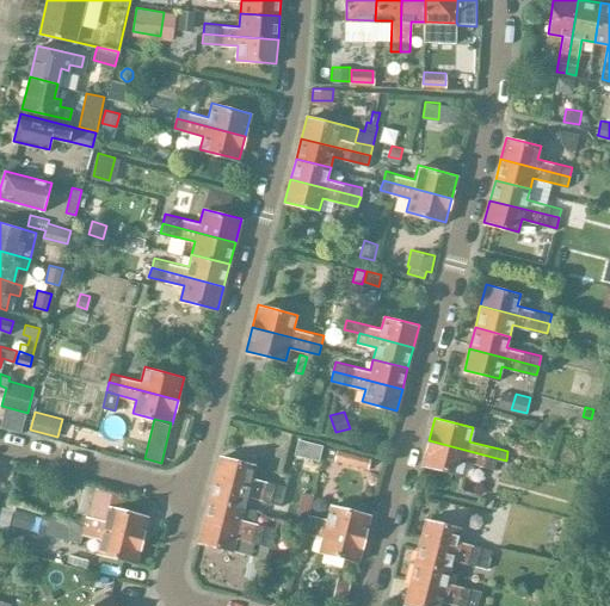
[(291,433),(271,427),(267,441),(281,445),(278,457),(284,458),(291,433)]
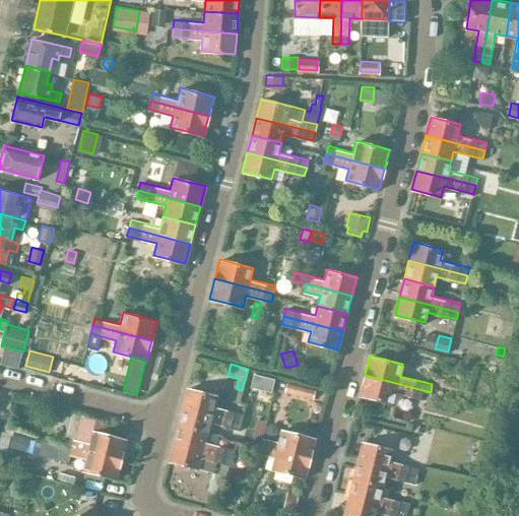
[(254,373),(251,385),(271,390),(274,378),(254,373)]
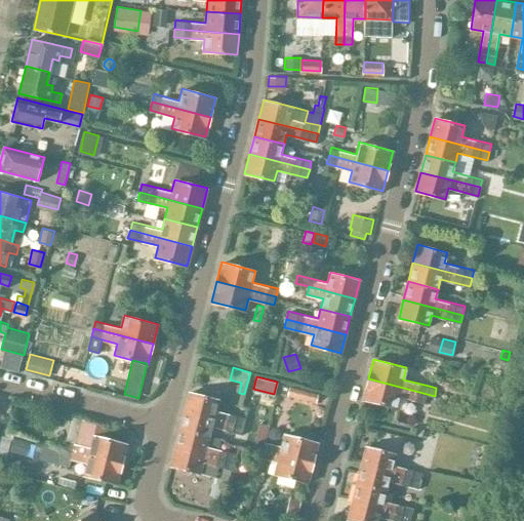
[(427,394),(368,378),(363,399),(396,407),(399,396),(425,402),(427,394)]
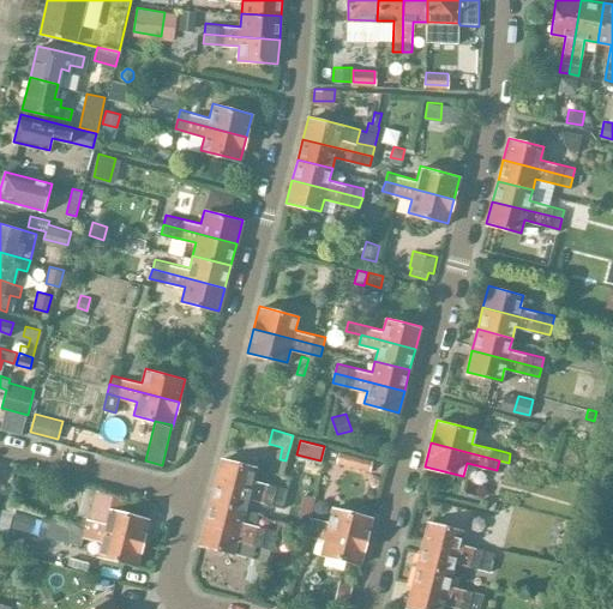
[(373,459),(340,451),(337,462),(370,470),(373,459)]
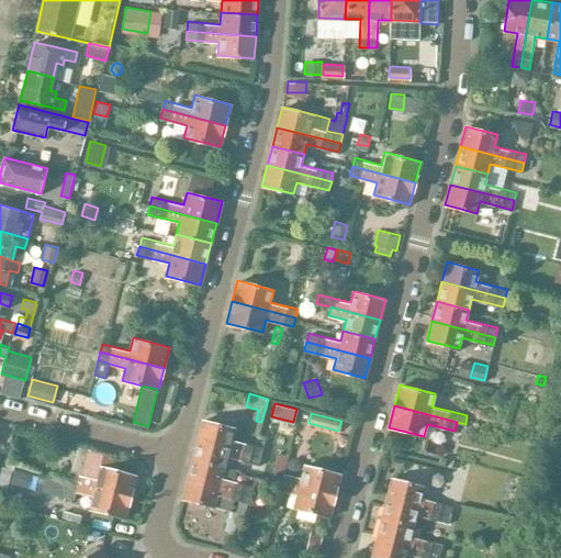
[(234,427),(202,419),(198,439),(261,456),(264,446),(232,438),(234,427)]
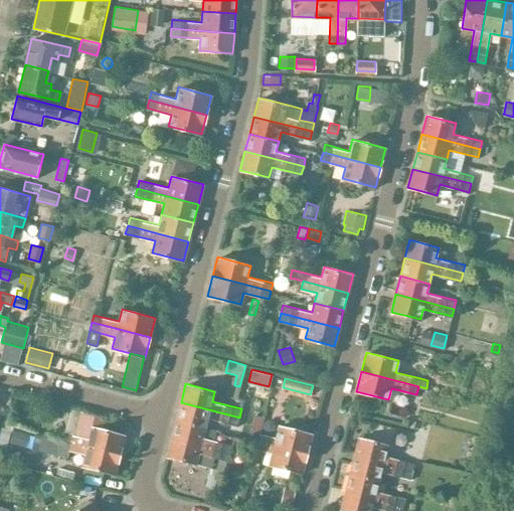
[(239,417),(181,402),(176,419),(205,427),(208,417),(237,426),(239,417)]
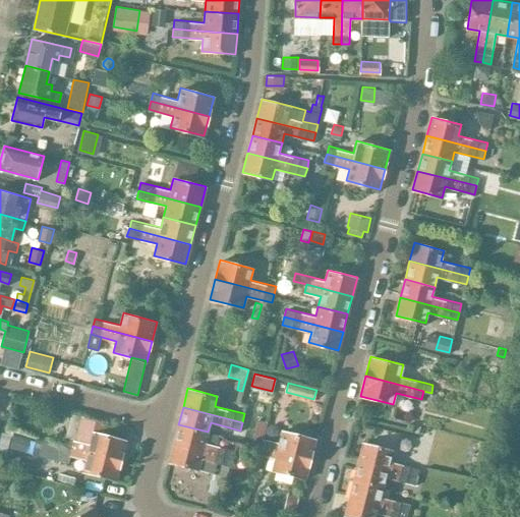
[(9,413),(1,411),(0,416),(0,421),(6,423),(9,413)]
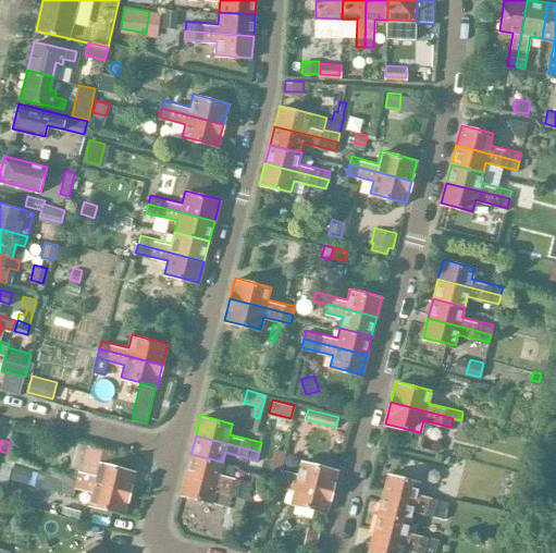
[(278,445),(273,464),(284,466),(288,447),(278,445)]
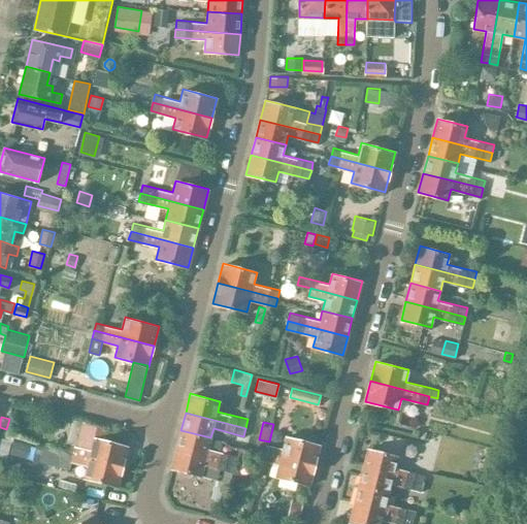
[(210,437),(180,430),(176,448),(236,463),(238,455),(208,448),(210,437)]
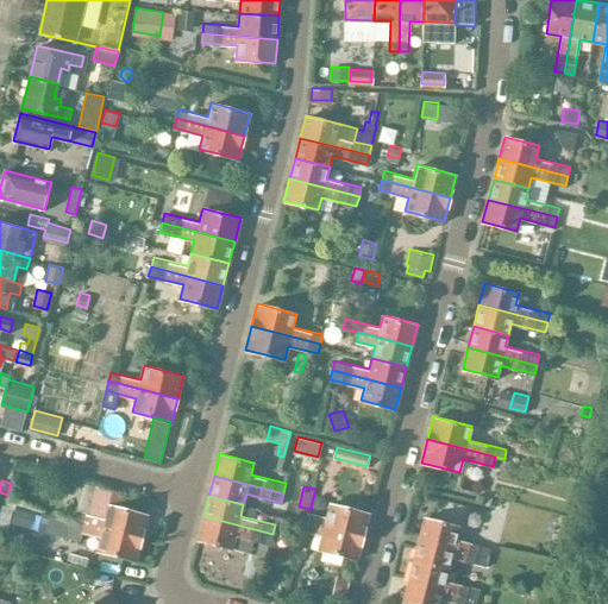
[(6,498),(5,505),(14,508),(14,505),(16,502),(16,501),(7,498),(6,498)]
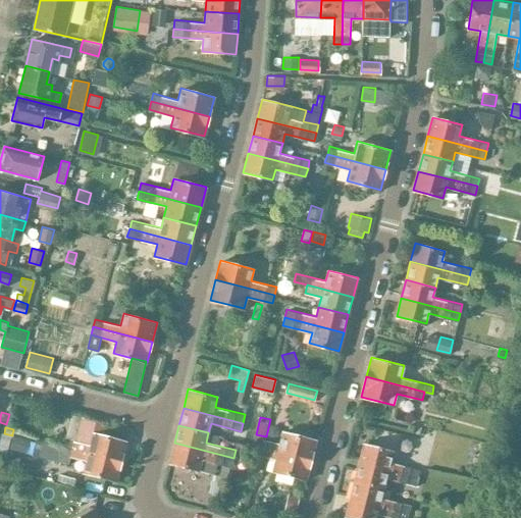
[(316,439),(282,430),(279,443),(254,435),(252,444),(311,459),(316,439)]
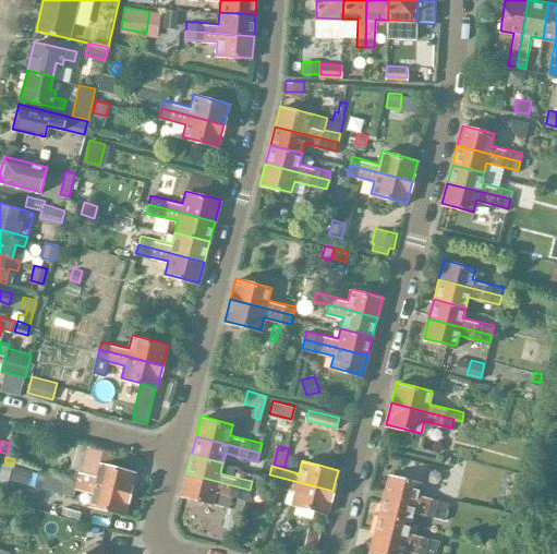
[(135,471),(99,461),(96,474),(69,468),(68,476),(77,479),(130,492),(135,471)]
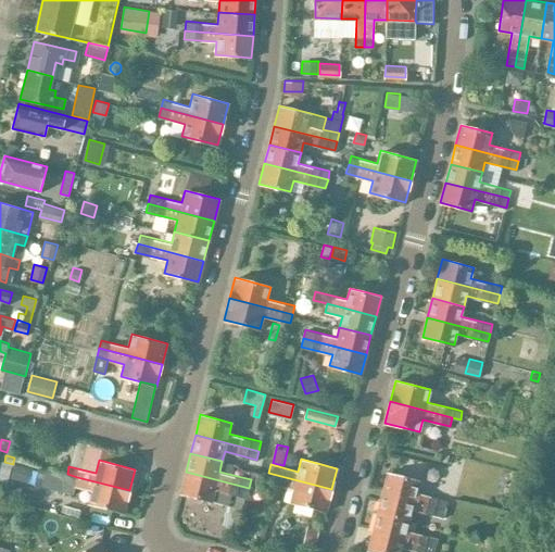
[(13,464),(10,476),(28,481),(33,467),(13,462),(13,464)]
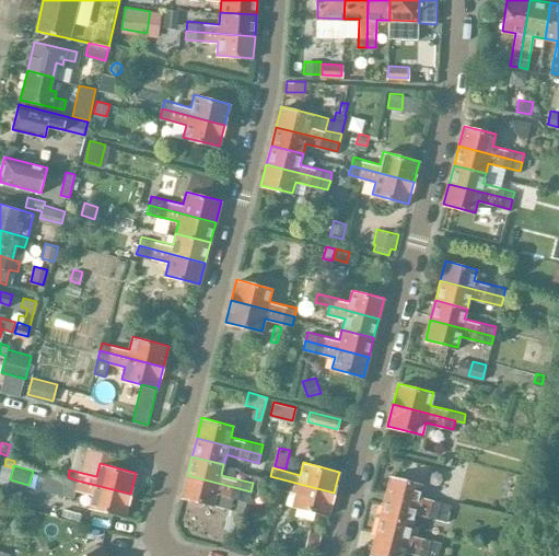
[(28,485),(28,486),(60,494),(60,493),(65,477),(33,470),(33,471),(28,485)]
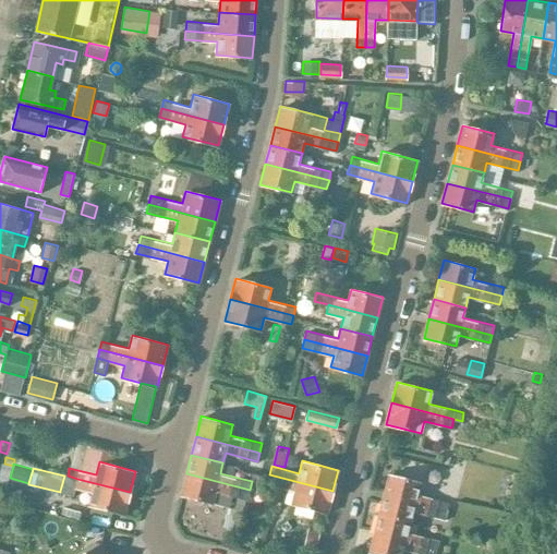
[(250,490),(186,473),(181,494),(213,502),(216,491),(230,494),(245,498),(247,498),(250,490)]
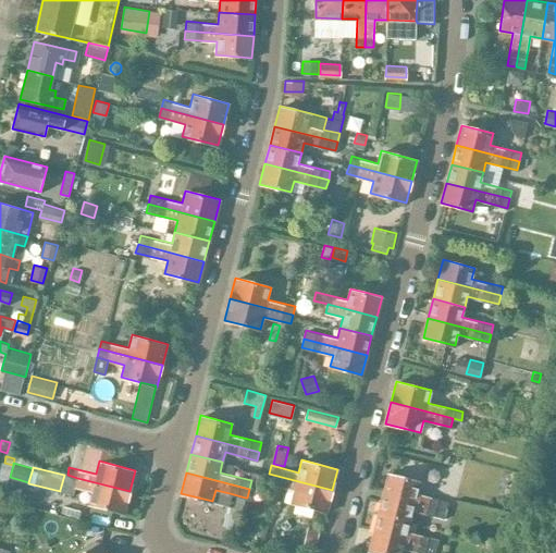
[(420,481),(387,472),(383,492),(446,510),(448,500),(417,492),(420,481)]
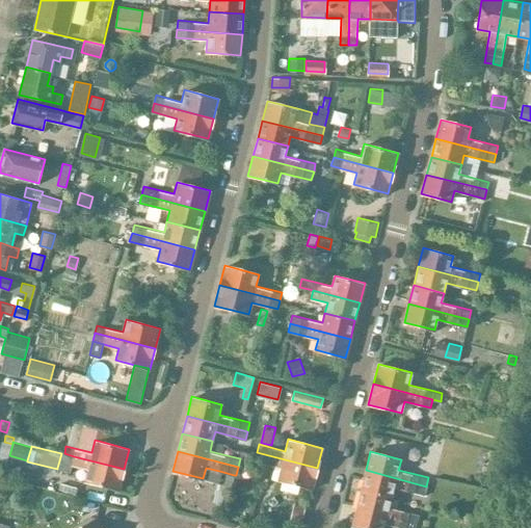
[(61,453),(57,468),(71,471),(72,465),(74,456),(64,453),(61,452),(61,453)]
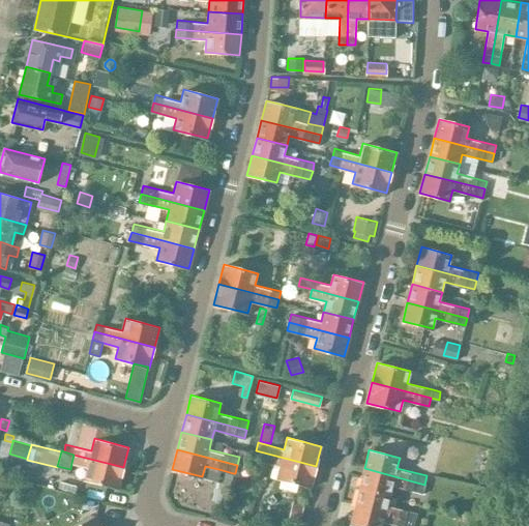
[(316,466),(256,450),(254,459),(280,466),(276,477),(311,486),(316,466)]
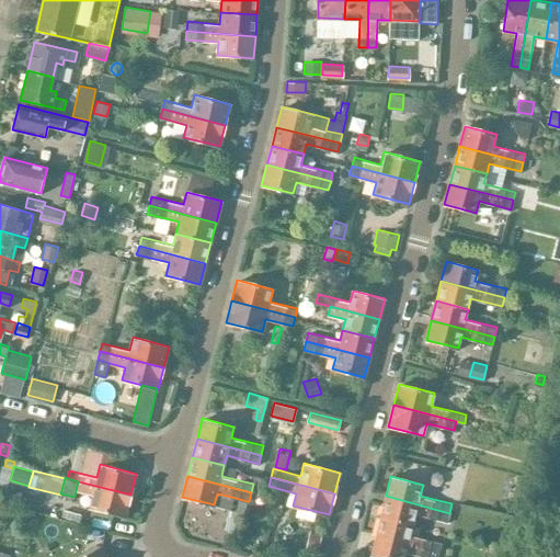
[(130,495),(78,481),(76,490),(92,495),(89,507),(125,516),(130,495)]
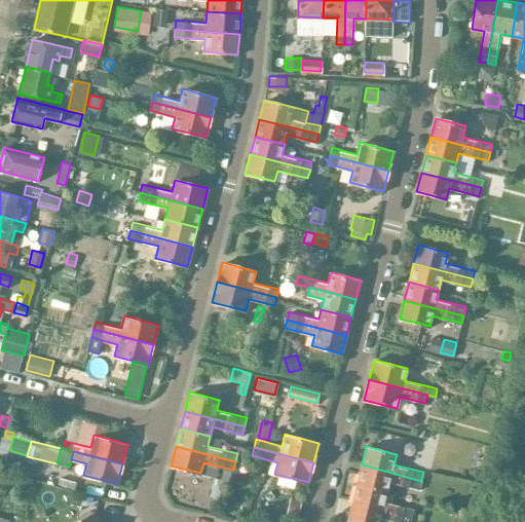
[(8,456),(5,469),(16,472),(20,459),(8,456)]
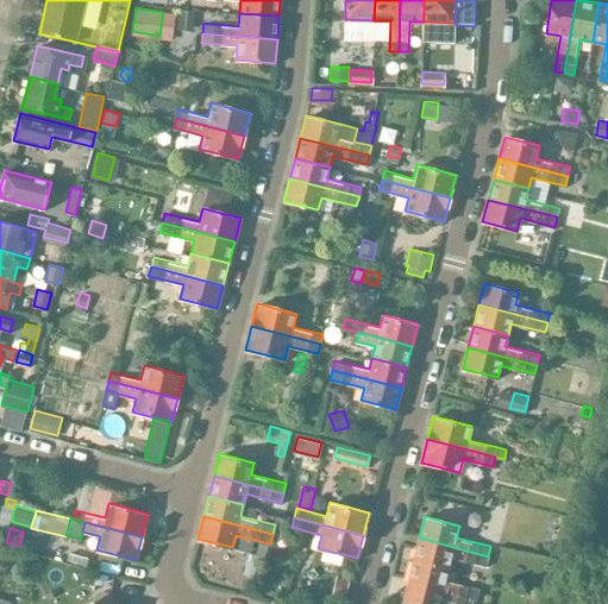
[(293,533),(289,548),(293,549),(306,553),(307,546),(304,545),(306,535),(293,533)]
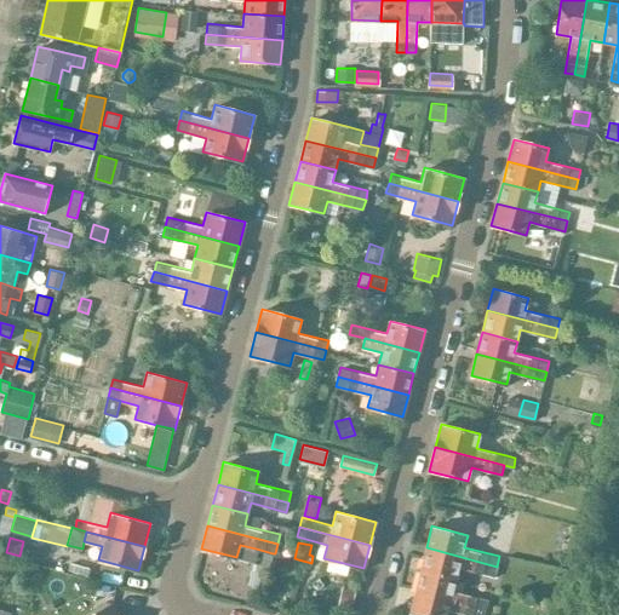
[(497,567),(427,547),(422,569),(457,578),(459,567),(494,575),(497,567)]
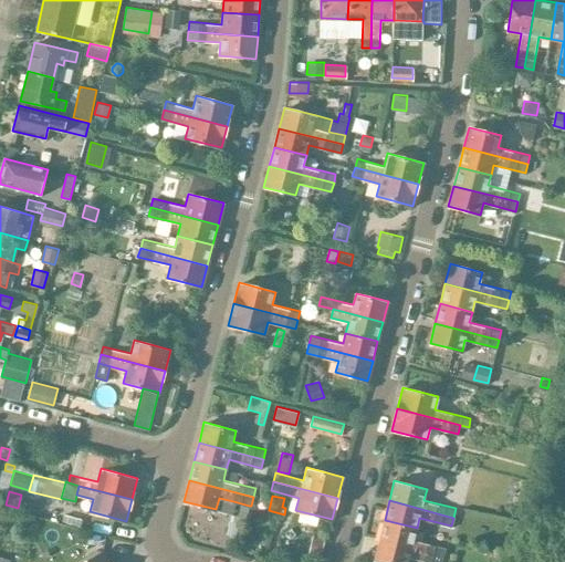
[(231,513),(227,533),(241,537),(249,506),(233,501),(230,513),(231,513)]
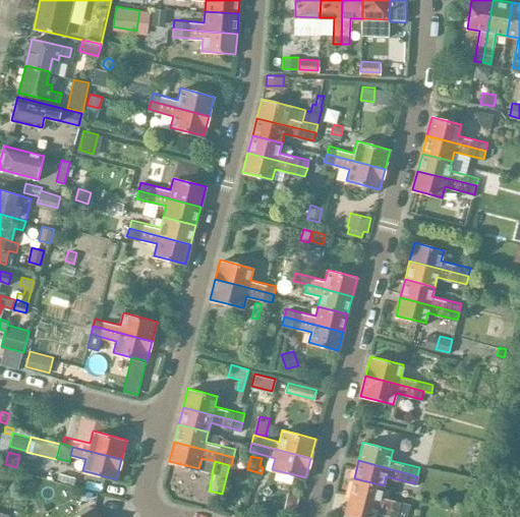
[(477,463),(469,466),(472,475),(481,472),(477,463)]
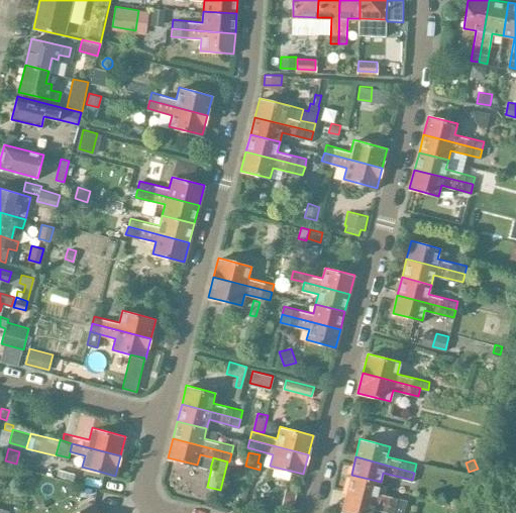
[(381,482),(351,475),(346,492),(405,507),(407,499),(378,492),(381,482)]
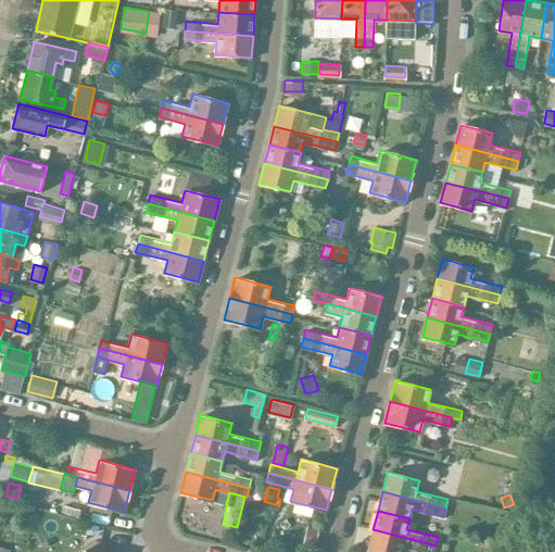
[(307,525),(303,543),(315,547),(319,528),(307,525)]
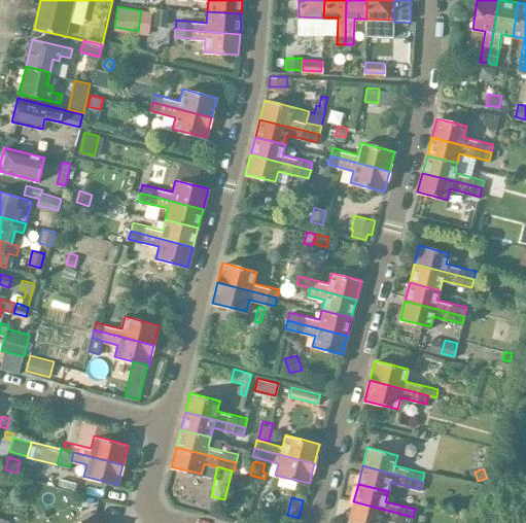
[(411,522),(413,517),(353,501),(348,521),(356,522),(379,522),(381,518),(400,522),(399,522),(411,522)]
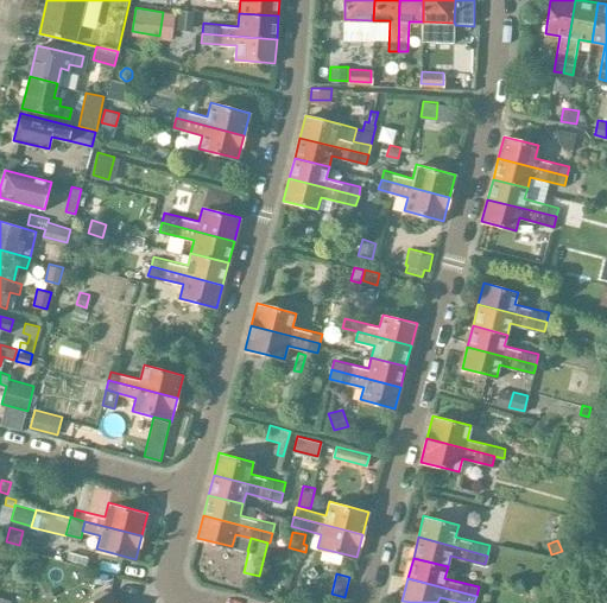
[(117,602),(111,591),(89,602),(117,602)]
